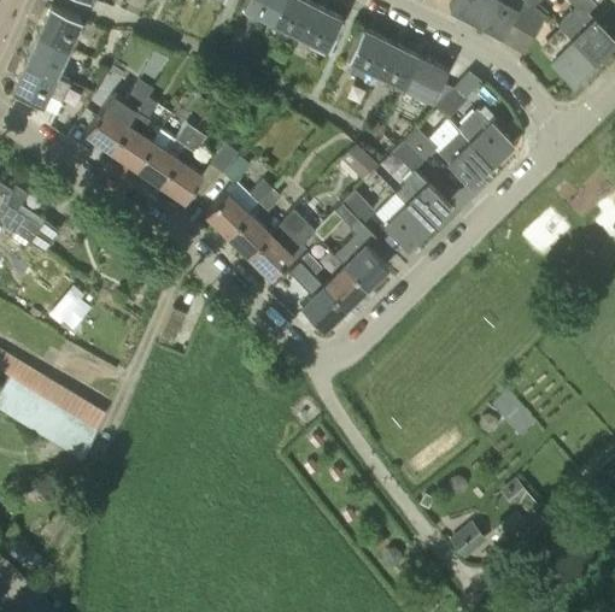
[(247,0),(244,9),(270,22),(281,0),(247,0)]
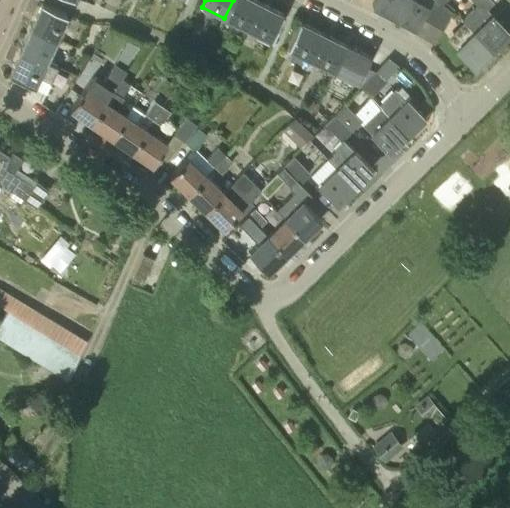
[(247,29),(260,4),(252,0),(233,0),(224,18),(247,29)]
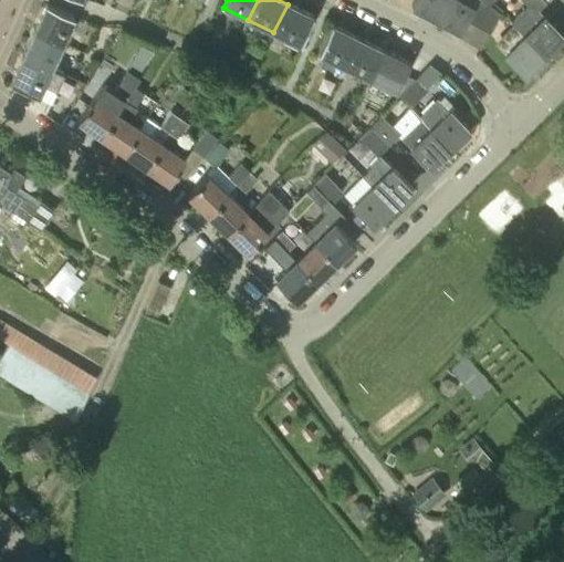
[(416,0),(413,9),(437,21),(448,0),(416,0)]
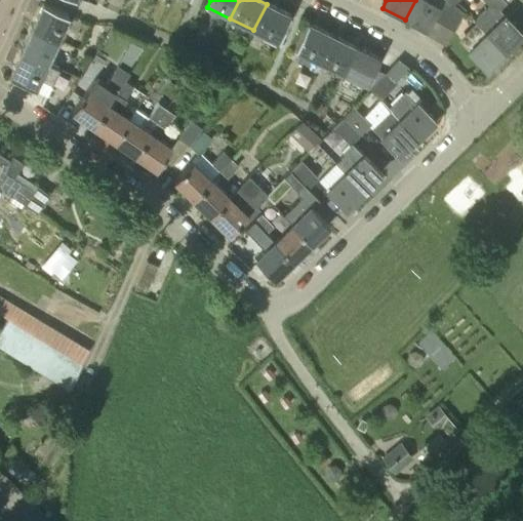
[(415,0),(405,19),(429,32),(434,22),(444,27),(454,7),(458,1),(458,0),(415,0)]
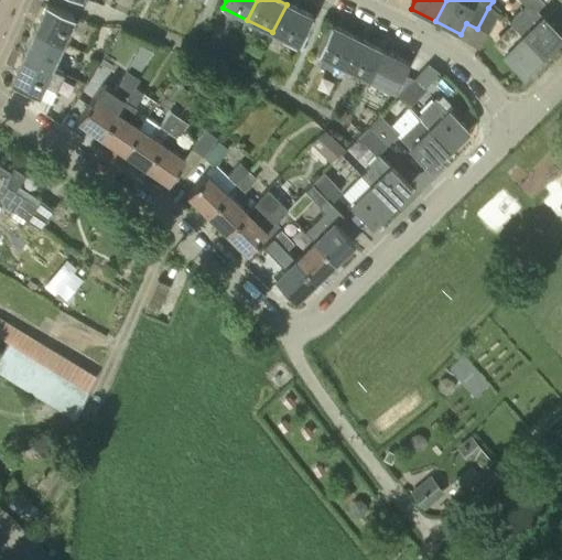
[(533,47),(543,58),(561,41),(561,36),(538,12),(546,4),(541,0),(518,0),(526,8),(511,23),(515,25),(526,38),(533,47)]
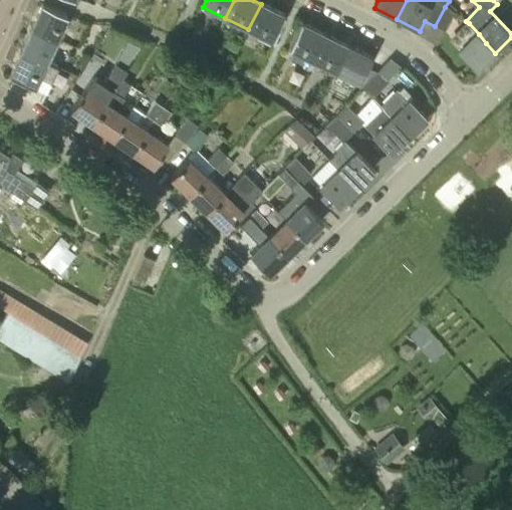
[(261,4),(248,29),(274,42),(286,16),(261,4)]
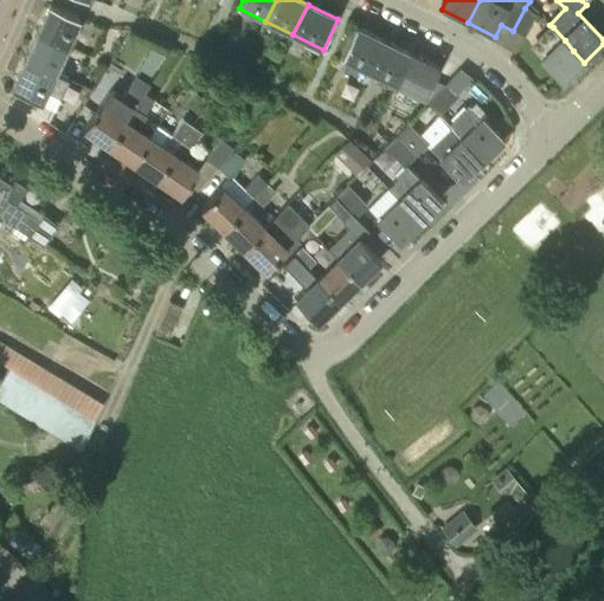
[(52,7),(39,34),(69,49),(82,20),(52,7)]
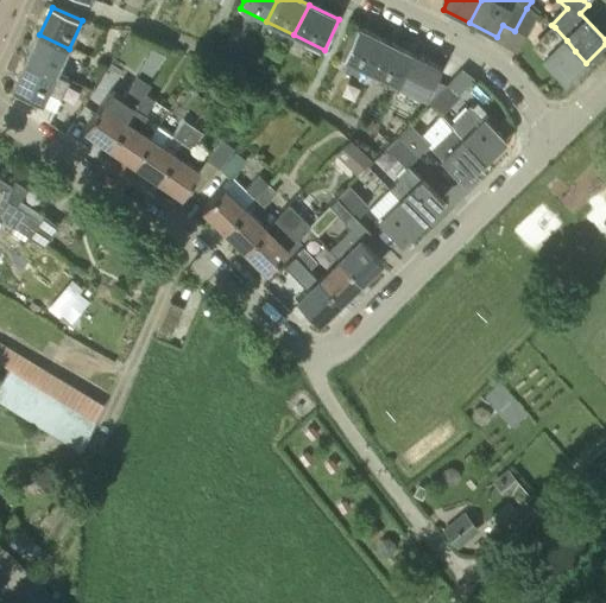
[(526,8),(515,31),(518,32),(526,37),(538,16),(526,8)]
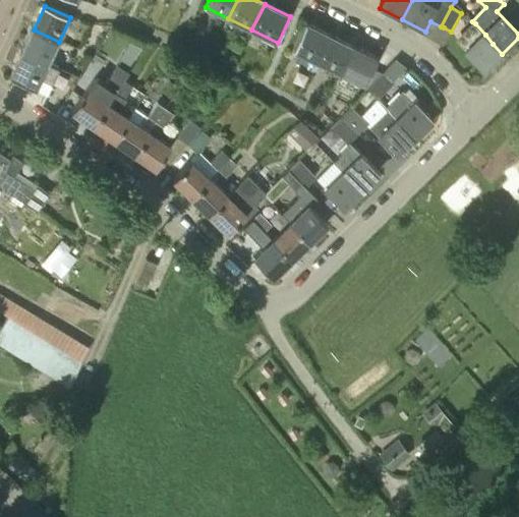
[(484,71),(502,54),(493,44),(485,35),(475,23),(472,21),(470,22),(473,25),(462,38),(470,46),(465,52),(484,71)]
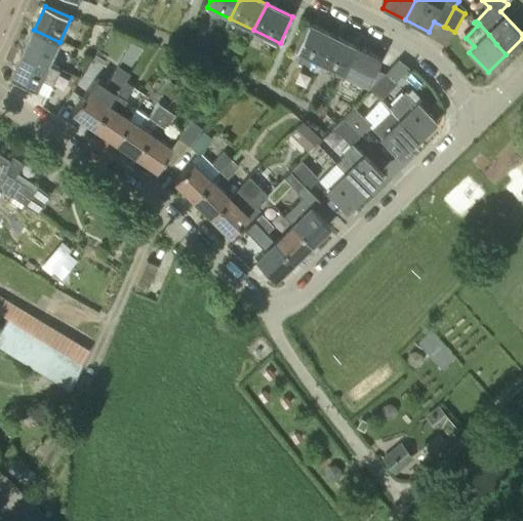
[(309,26),(296,51),(321,63),(333,37),(309,26)]
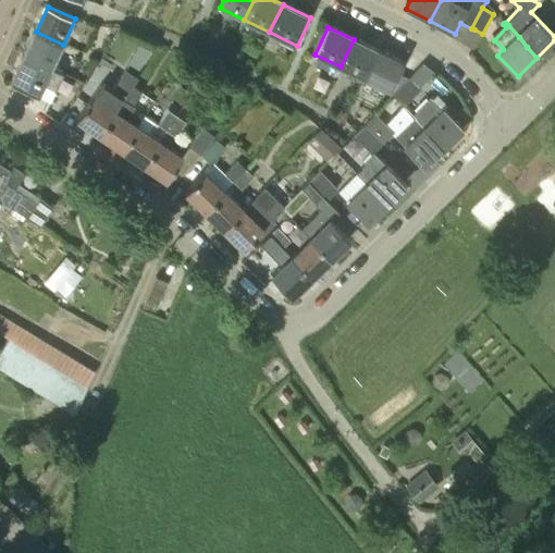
[(36,32),(25,58),(52,70),(63,45),(36,32)]
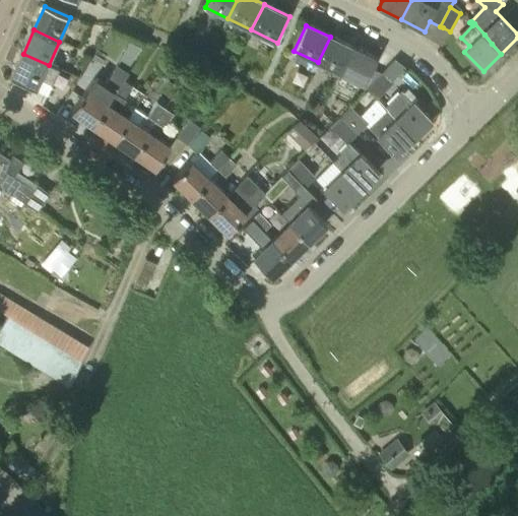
[(330,37),(318,62),(340,73),(352,48),(330,37)]
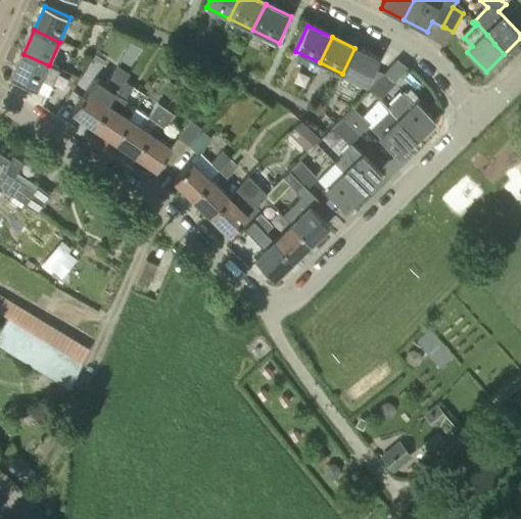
[(133,43),(128,52),(138,58),(143,50),(133,43)]
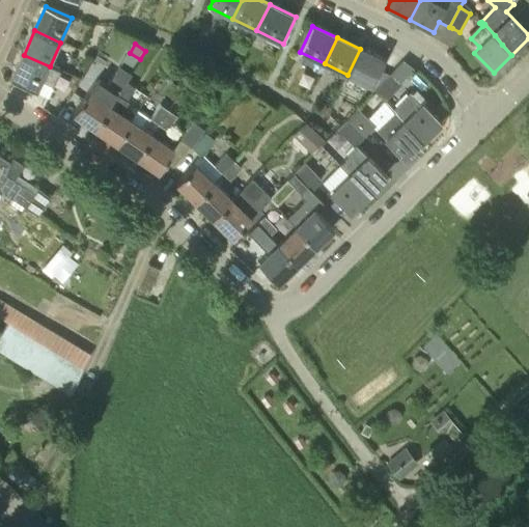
[(378,89),(390,77),(382,73),(386,61),(360,49),(347,75),(378,89)]
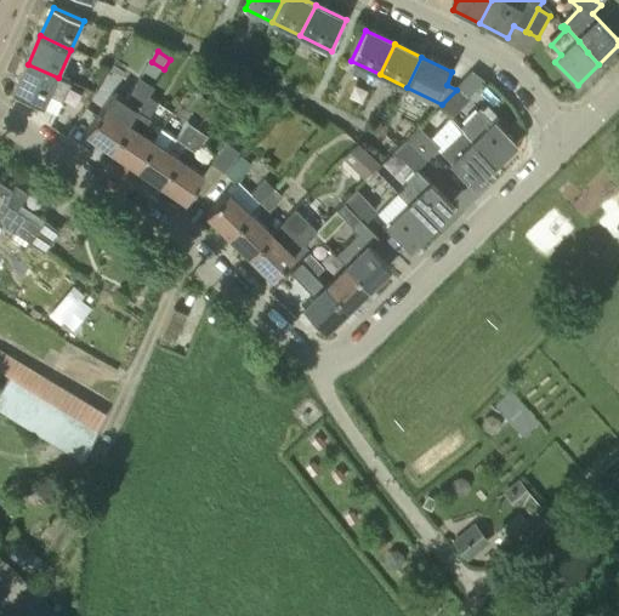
[(265,73),(268,67),(259,62),(255,68),(265,73)]
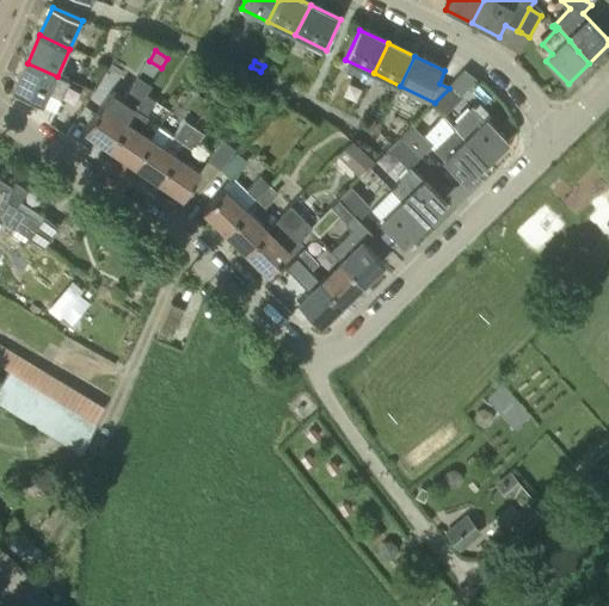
[(28,63),(14,92),(44,106),(49,94),(62,100),(71,82),(57,76),(28,63)]
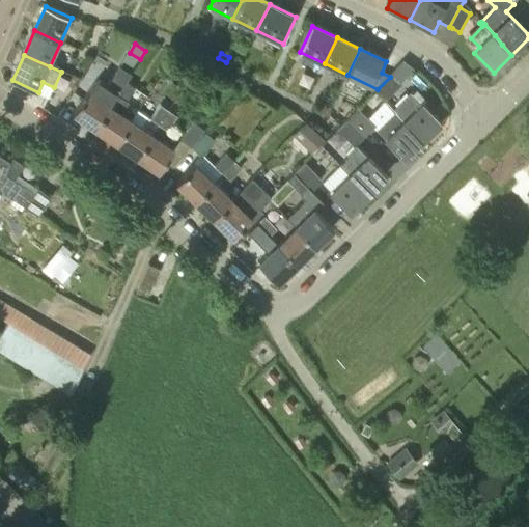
[(98,83),(75,116),(95,131),(118,96),(128,83),(133,77),(121,70),(108,90),(98,83)]
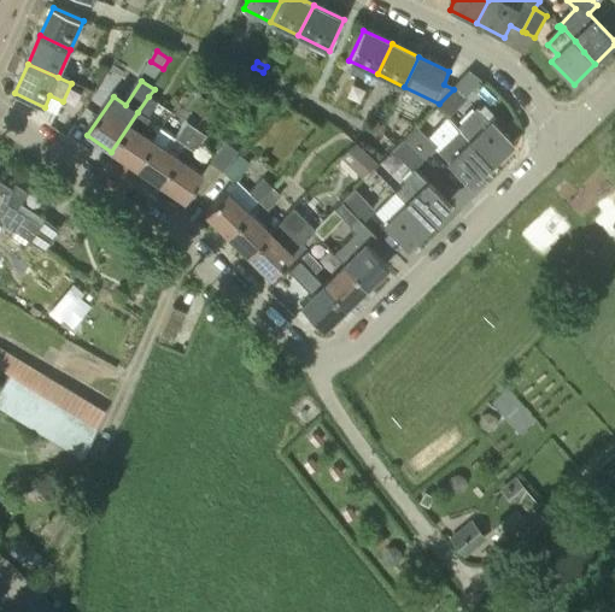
[(439,104),(437,107),(449,119),(468,100),(467,99),(457,89),(456,87),(454,89),(439,104)]
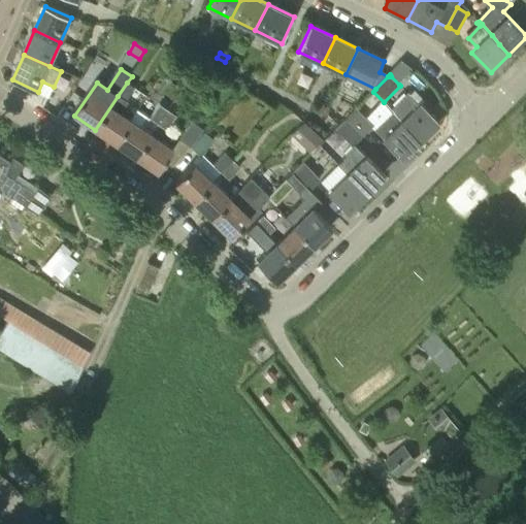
[(118,96),(95,130),(117,144),(132,121),(123,115),(129,104),(127,102),(136,89),(128,84),(127,83),(118,96)]
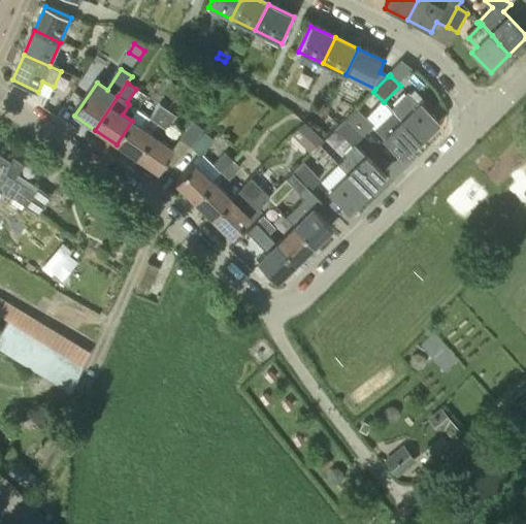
[(395,111),(393,113),(402,122),(421,141),(439,123),(421,104),(421,103),(413,95),(412,96),(395,111)]
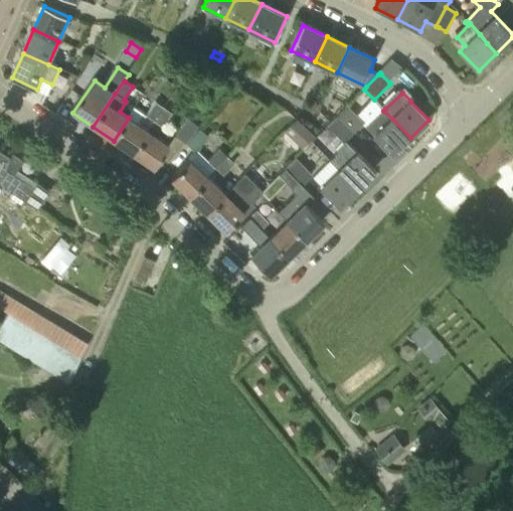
[(129,118),(114,141),(134,154),(165,109),(157,103),(148,116),(148,117),(141,126),(129,118)]
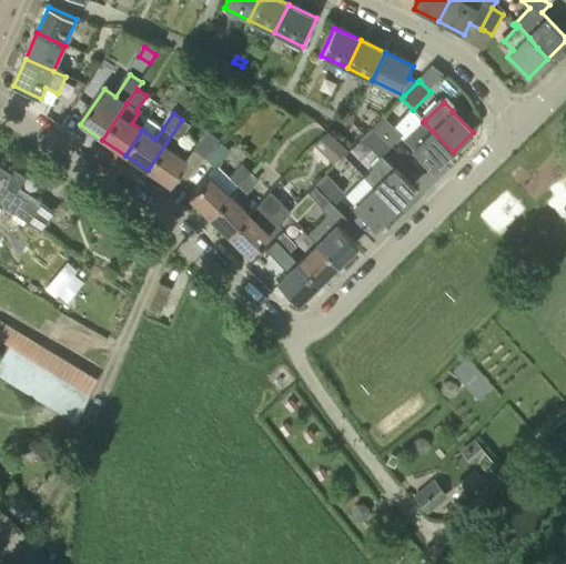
[(372,129),(392,148),(403,136),(384,117),(372,129)]
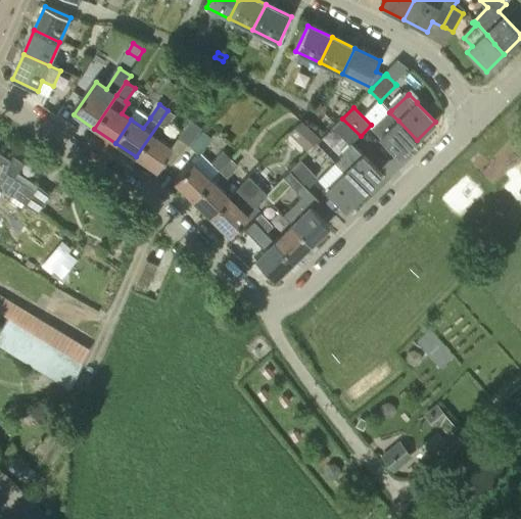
[(168,110),(136,156),(158,172),(174,148),(160,140),(177,116),(168,110)]
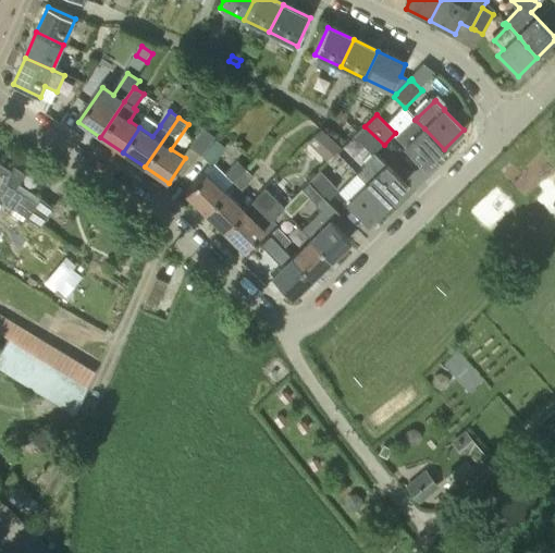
[(415,120),(396,138),(406,147),(405,148),(424,169),(444,150),(444,149),(424,128),(415,120)]
